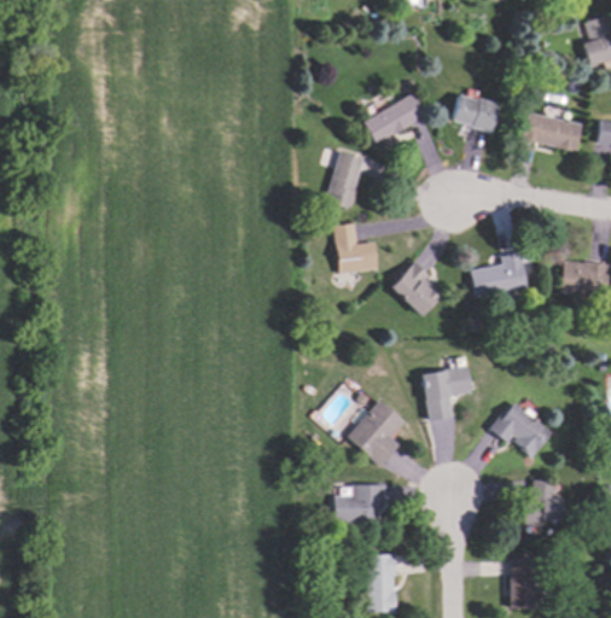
[(610,58),(588,66),(581,45),(592,41),(585,21),(607,12),(610,21),(610,58)]
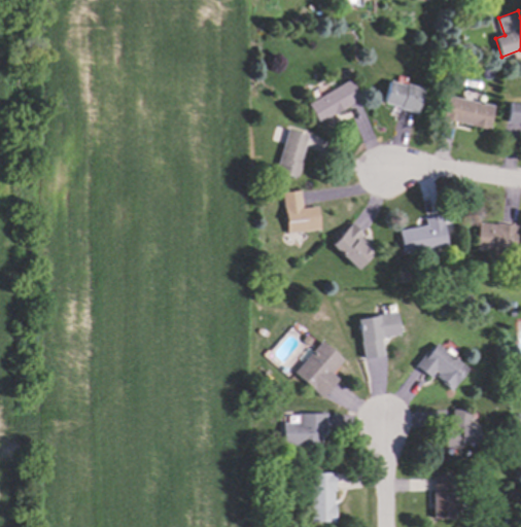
[(442,77),(432,76),(435,67),(443,68),(442,77)]
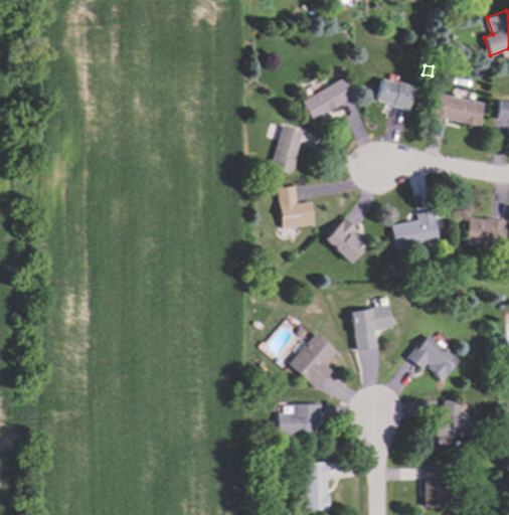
[(314,121),(303,102),(345,76),(356,96),(314,121)]
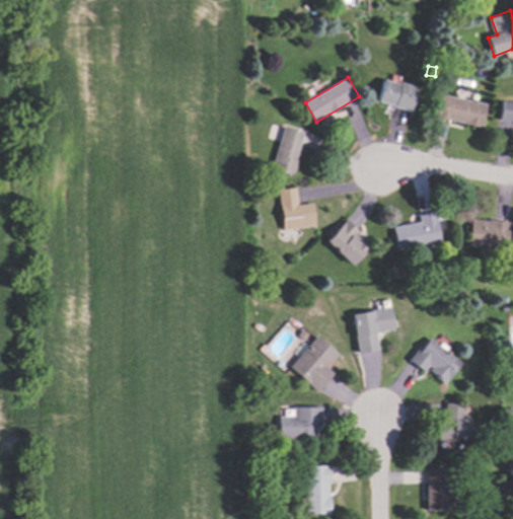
[(413,112),(378,103),(385,77),(420,86),(413,112)]
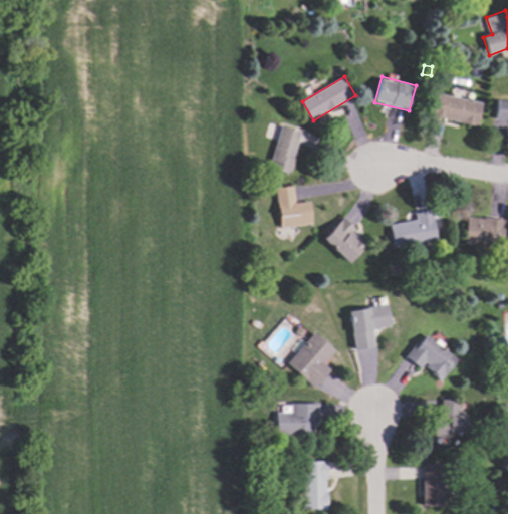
[(479,125),(433,115),(439,91),(485,102),(479,125)]
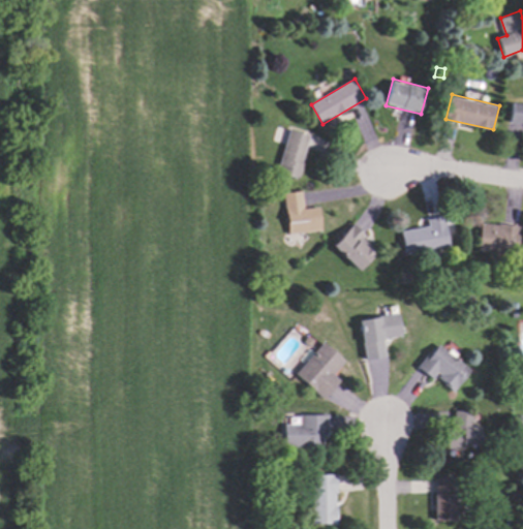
[(522,123),(512,122),(514,100),(522,101),(522,123)]
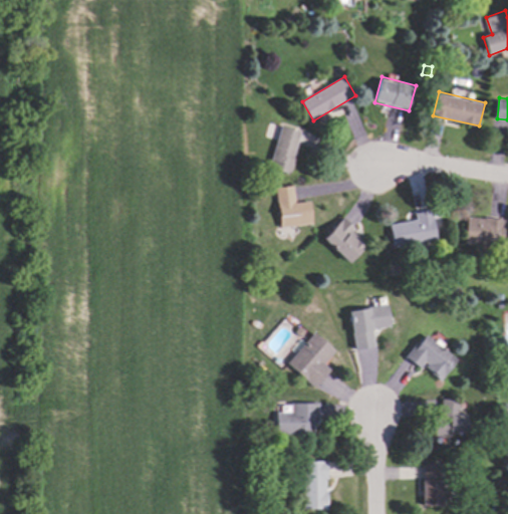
[(292,175),(270,167),(283,126),(301,133),(294,153),(299,155),(292,175)]
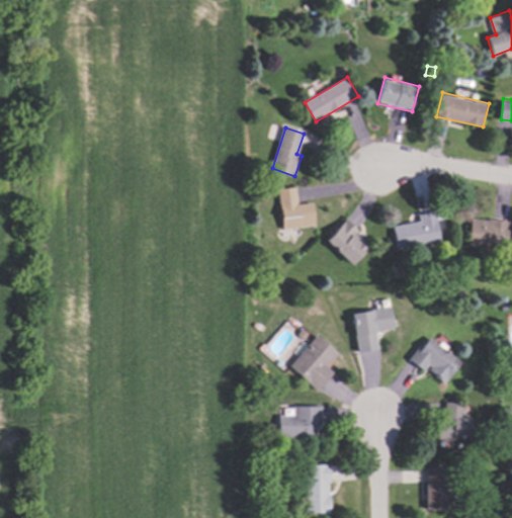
[(284,230),(280,188),(300,187),(301,203),(316,202),(318,227),(284,230)]
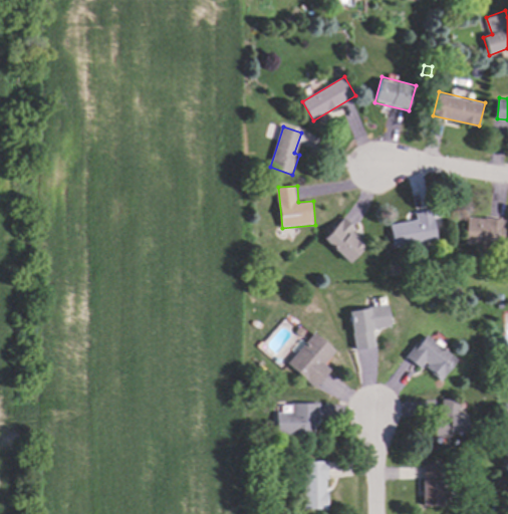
[(396,246),(392,224),(419,219),(418,213),(435,210),(441,238),(396,246)]
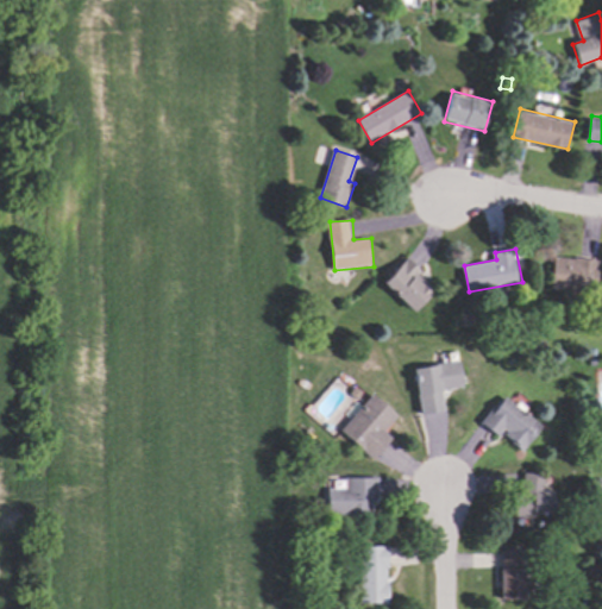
[(599,295),(549,287),(555,252),(601,259),(601,281),(599,295)]
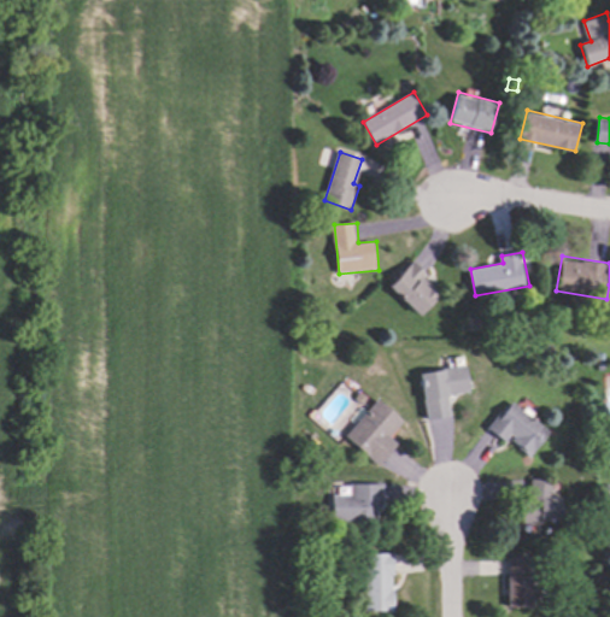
[(420,322),(386,292),(415,259),(449,289),(420,322)]
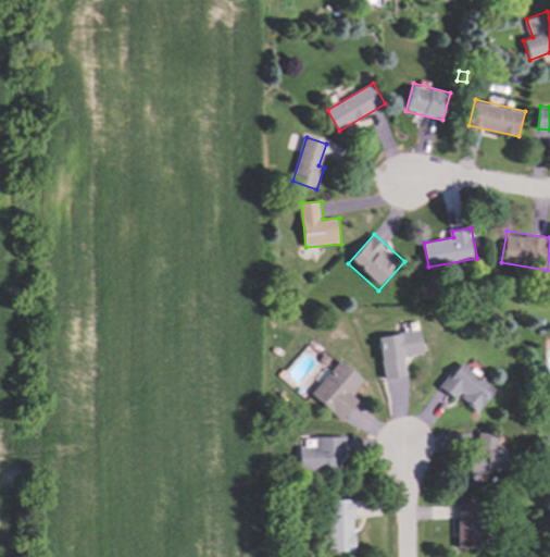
[(475,308),(476,296),(484,297),(484,308),(475,308)]
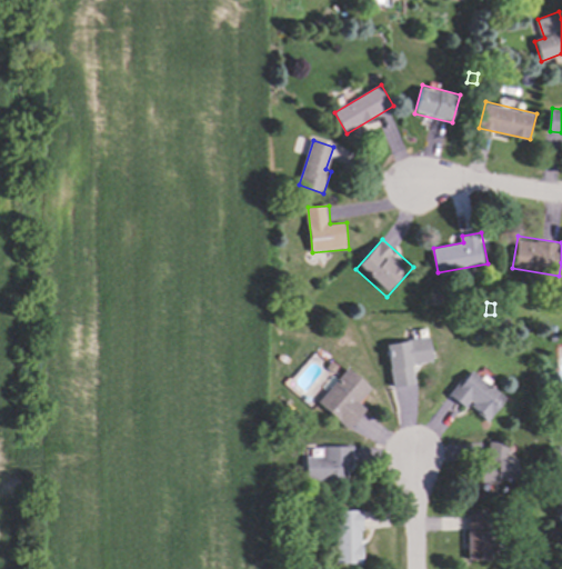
[(394,389),(388,342),(432,336),(435,359),(415,362),(419,386),(394,389)]
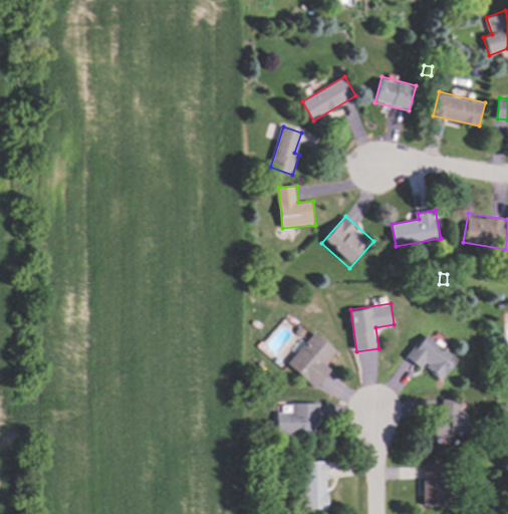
[(299,333),(297,330),(299,326),(301,325),(304,326),(306,328),(305,333),(302,334),(299,333)]
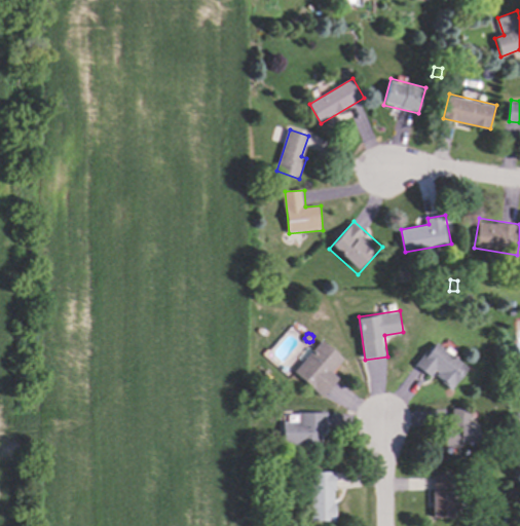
[(326,399),(295,372),(323,339),(345,359),(333,372),(342,379),(326,399)]
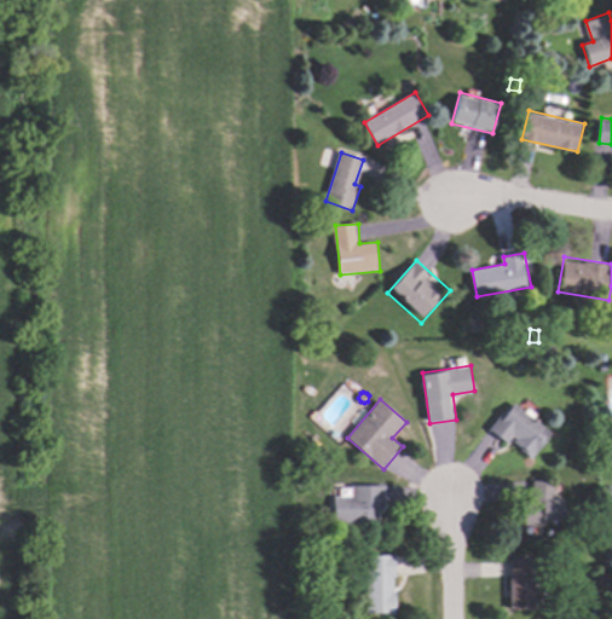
[(537,457),(517,443),(521,437),(515,433),(508,443),(494,431),(515,401),(556,432),(537,457)]
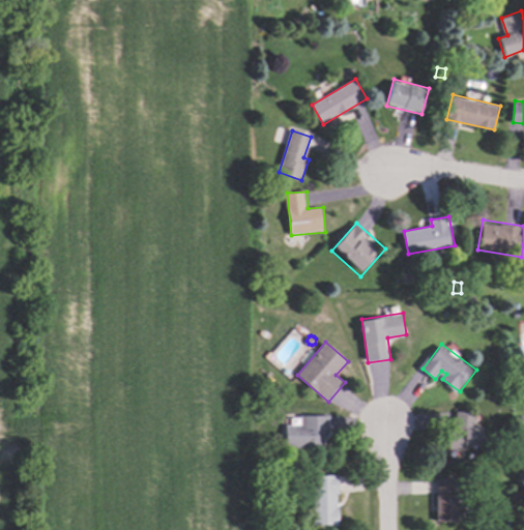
[(259,413),(259,406),(267,406),(267,414),(259,413)]
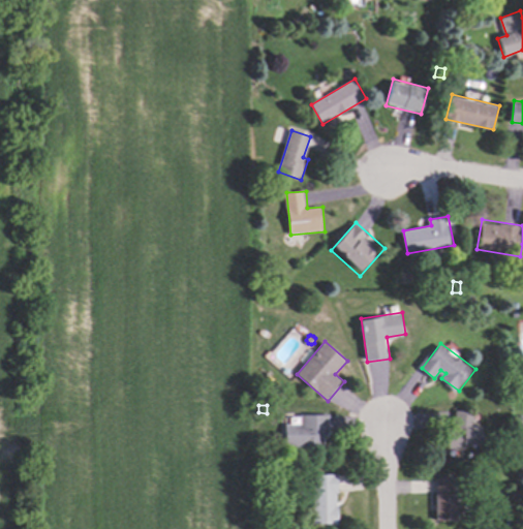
[(466,449),(449,447),(451,426),(456,426),(457,408),(478,410),(475,427),(484,428),(482,447),(466,446),(466,449)]
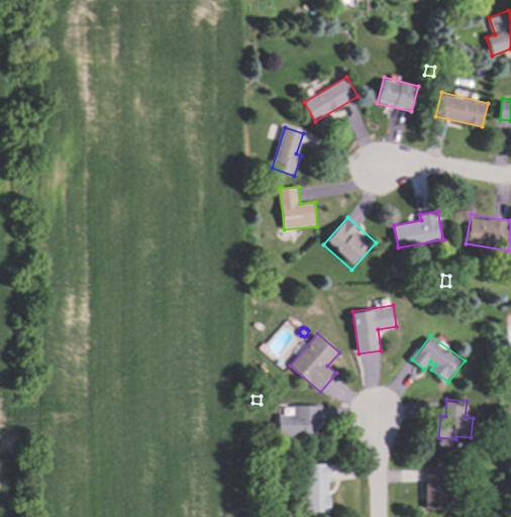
[(281,435),(281,415),(295,415),(295,404),(322,404),(322,424),(318,424),(319,434),(281,435)]
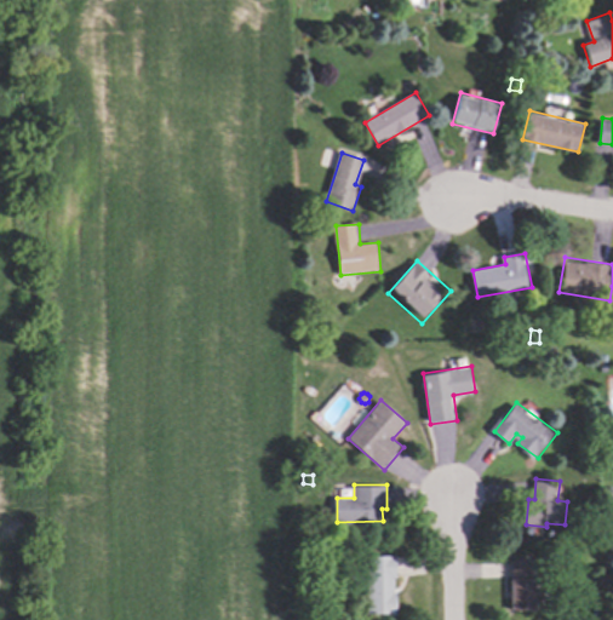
[(368,614),(368,556),(396,556),(397,614),(368,614)]
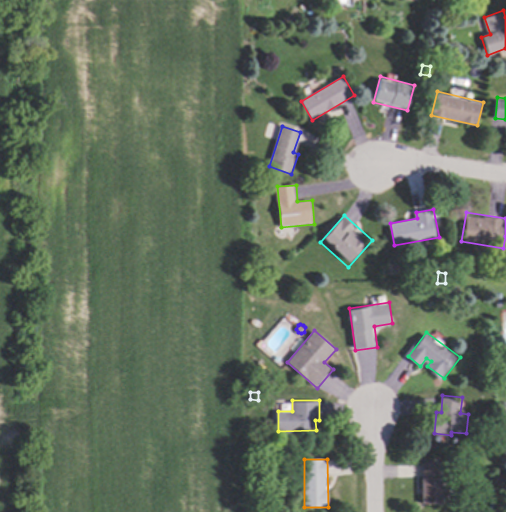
[(425,504),(424,460),(442,460),(443,503),(425,504)]
